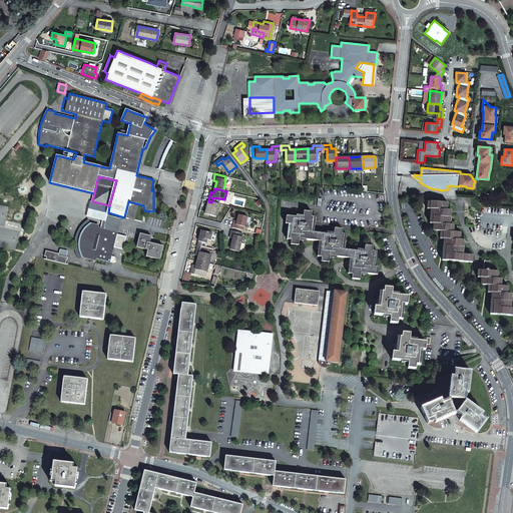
[(370,226),(380,227),(382,213),(322,206),(322,198),(316,198),(314,217),(311,217),(312,212),(304,211),(304,218),(287,216),(286,223),(292,224),(290,239),(292,239),(291,244),(299,245),(300,239),(322,241),(320,257),(322,257),(322,262),(329,263),(330,255),(353,259),(351,274),(353,274),(352,279),(360,280),(360,273),(377,275),(378,268),(372,267),(374,250),(372,250),(373,246),(365,245),(365,252),(342,249),(344,234),(342,234),(343,229),(369,232),(370,226)]
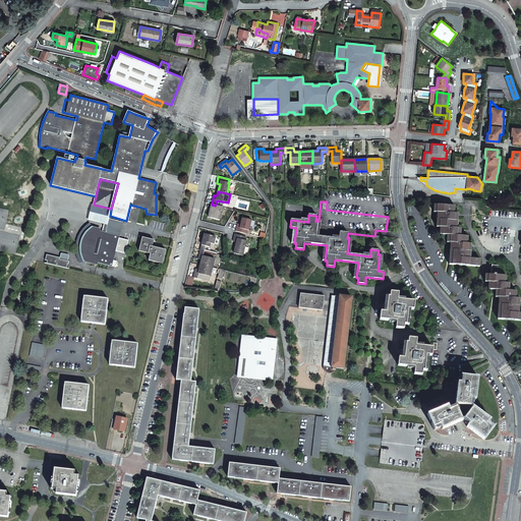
[(94,205),(90,220),(104,224),(108,225),(109,219),(110,216),(111,210),(111,209),(94,205)]
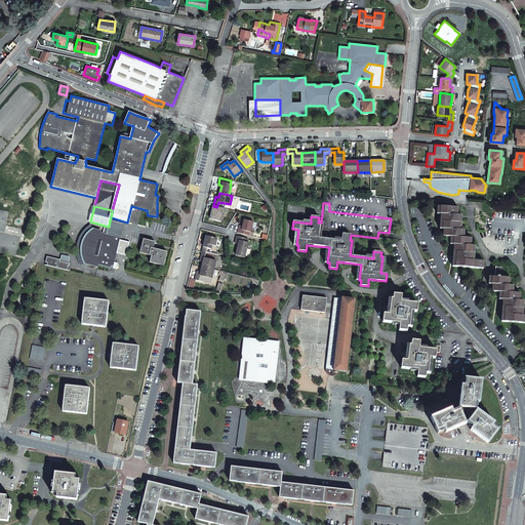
[(216,207),(213,206),(210,218),(220,221),(225,208),(224,208),(216,207)]
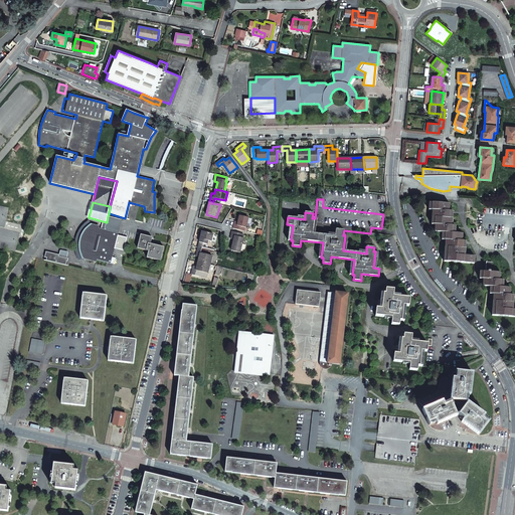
[(450,204),(428,202),(428,209),(432,210),(434,211),(432,212),(431,224),(435,224),(436,226),(435,227),(435,231),(442,232),(441,239),(445,239),(446,241),(445,242),(444,262),(474,264),(475,256),(465,255),(464,253),(465,252),(466,241),(459,241),(462,238),(463,234),(455,233),(456,226),(449,225),(452,223),(453,211),(447,211),(449,209),(450,204)]
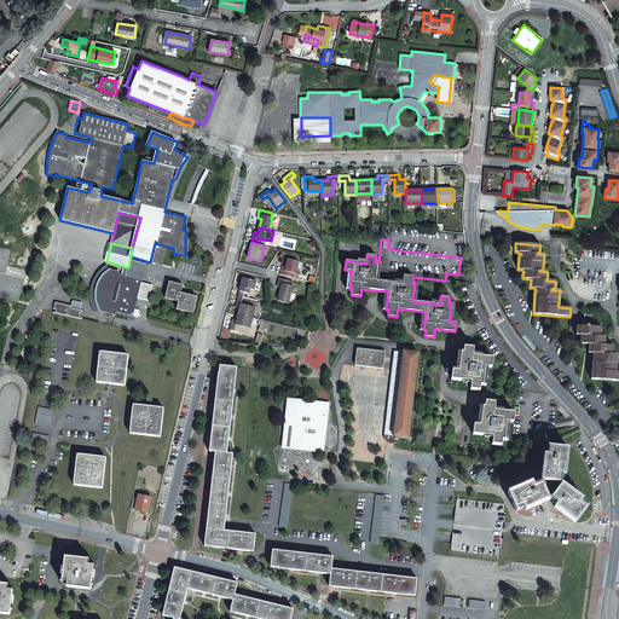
[(282,266),(281,275),(293,278),(294,273),(295,273),(299,261),(288,259),(285,267),(282,266)]
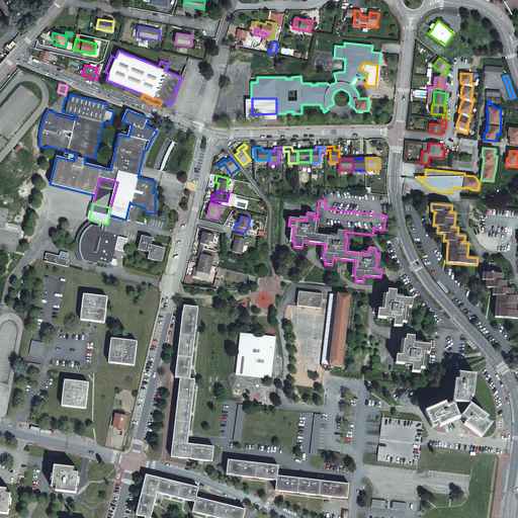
[(121,221),(108,218),(107,224),(105,232),(101,231),(100,231),(93,229),(92,230),(89,226),(87,227),(85,229),(83,232),(82,233),(80,237),(79,241),(79,243),(78,246),(78,248),(79,253),(79,256),(81,260),(85,257),(86,259),(110,265),(117,235),(121,221)]
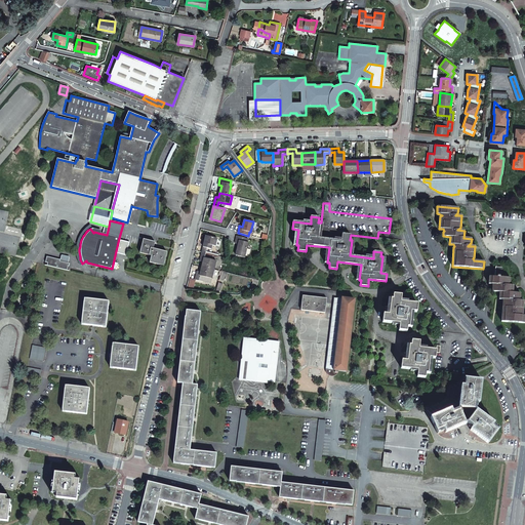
[(202,252),(205,253),(207,248),(210,249),(211,245),(215,246),(216,238),(206,236),(202,252)]
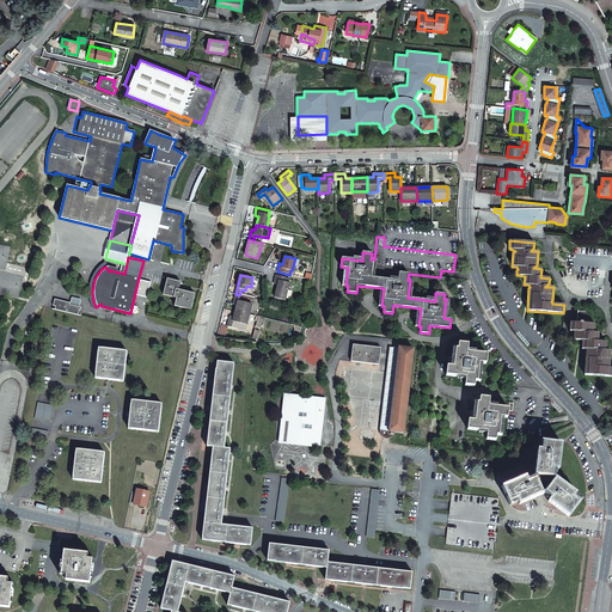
[(288,282),(288,279),(276,275),(274,283),(277,285),(274,298),(276,299),(282,300),(285,300),(289,283),(288,282)]
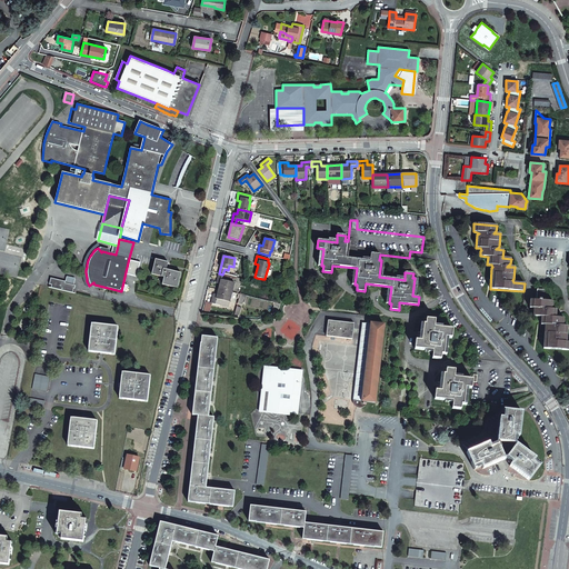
[(168,262),(156,259),(152,275),(163,278),(162,285),(177,288),(180,273),(166,270),(168,262)]
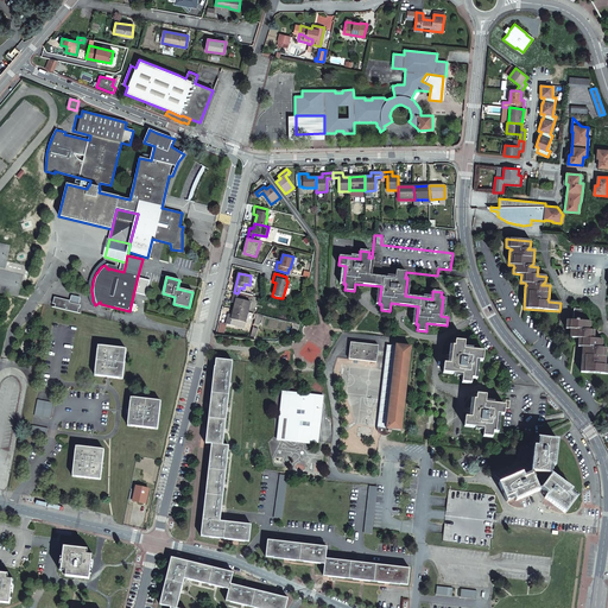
[(233,309),(248,312),(251,302),(236,299),(238,293),(234,292),(230,302),(235,303),(233,309)]
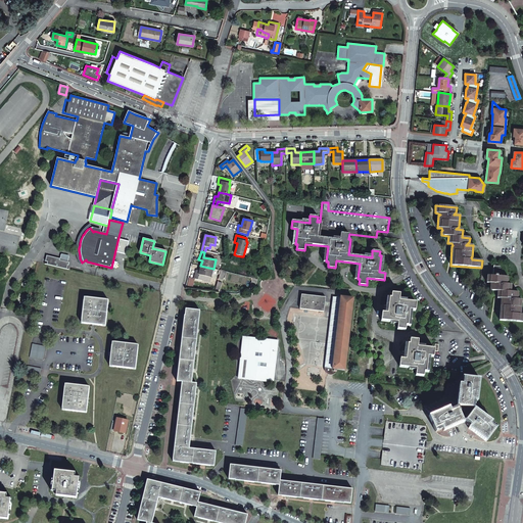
[(47,265),(66,270),(67,266),(68,266),(69,263),(60,260),(60,259),(47,255),(45,262),(47,262),(47,265)]
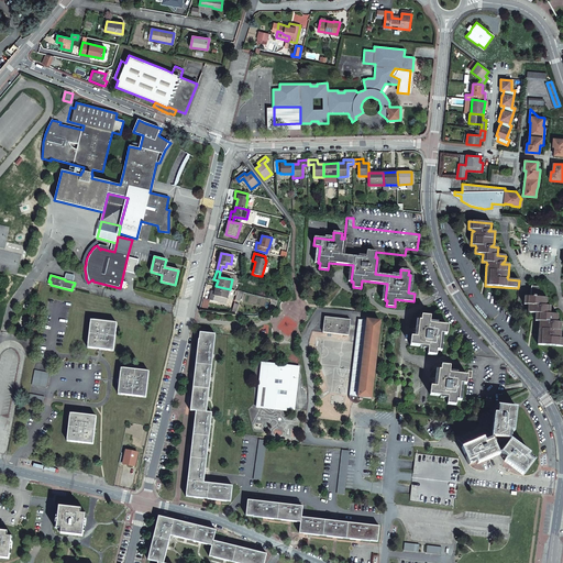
[(539,324),(538,344),(562,346),(562,338),(561,339),(559,337),(561,335),(562,322),(555,322),(558,320),(559,315),(550,313),(551,307),(543,306),(547,304),(548,298),(541,298),(542,287),(539,287),(539,285),(537,285),(537,287),(531,286),(530,297),(525,297),(523,305),(528,305),(529,307),(528,308),(527,312),(536,313),(534,321),(539,321),(540,323),(539,324)]
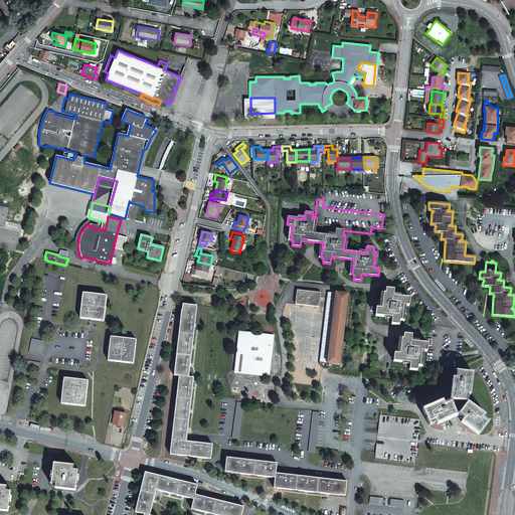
[(207,274),(210,265),(197,262),(196,267),(193,266),(191,275),(195,276),(196,271),(207,274)]
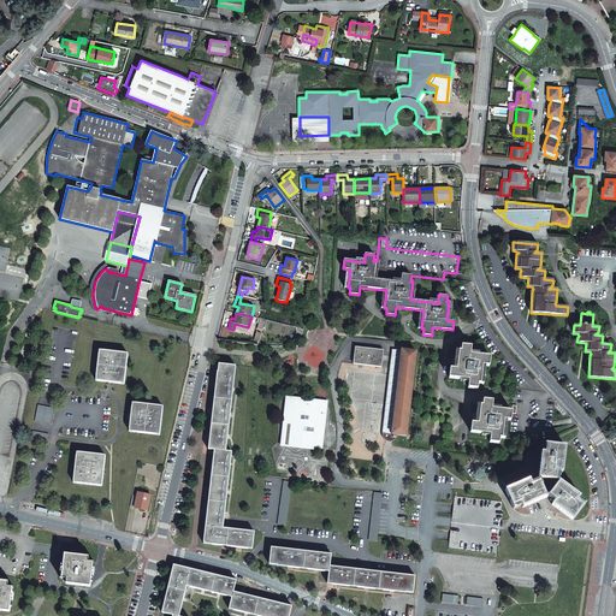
[(302,337),(303,329),(295,326),(294,330),(300,331),(298,338),(302,337)]
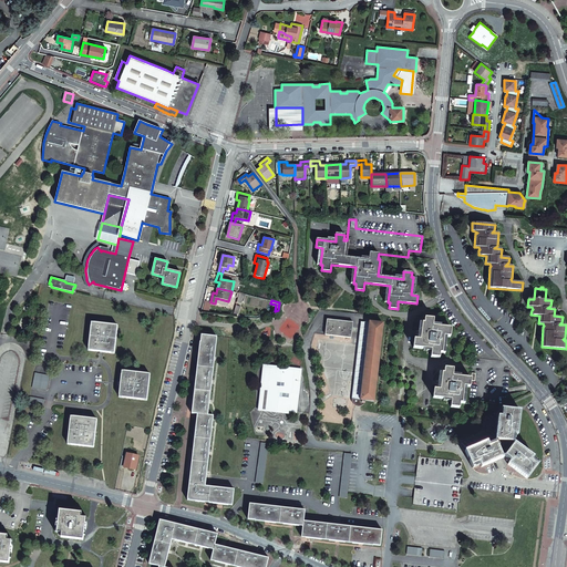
[(433,319),(424,318),(424,323),(422,323),(420,340),(414,339),(413,348),(431,350),(431,357),(439,358),(440,352),(442,353),(444,337),(450,337),(451,329),(432,327),(433,319)]
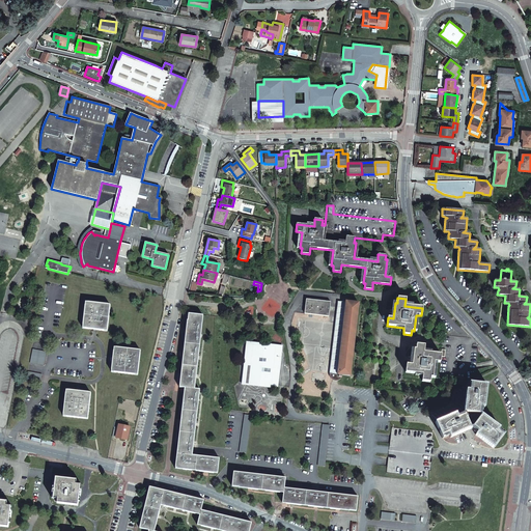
[(331,302),(306,299),(305,313),(329,316),(331,302)]
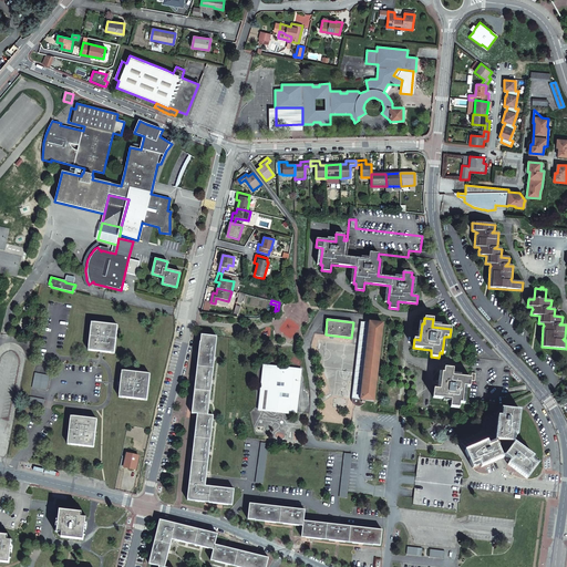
[(117,326),(91,322),(88,350),(114,353),(117,326)]
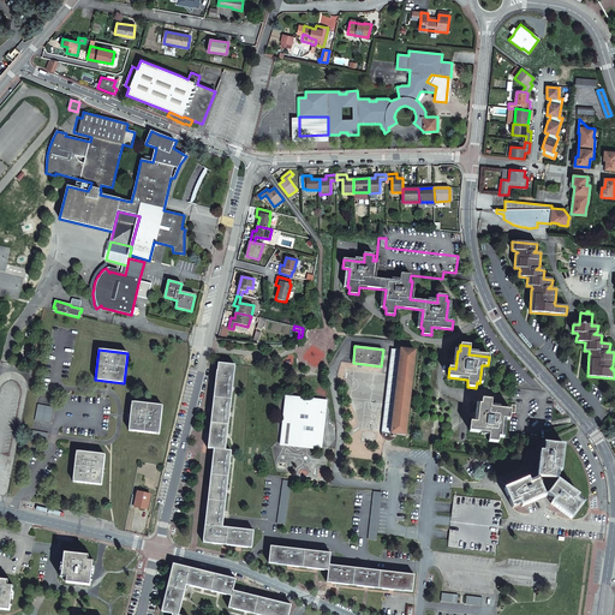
[(392,434),(401,351),(392,350),(381,433),(382,435),(382,436),(383,437),(383,439),(384,440),(386,441),(387,441),(389,441),(390,441),(393,440),(395,439),(395,436),(396,435),(396,434),(392,434)]
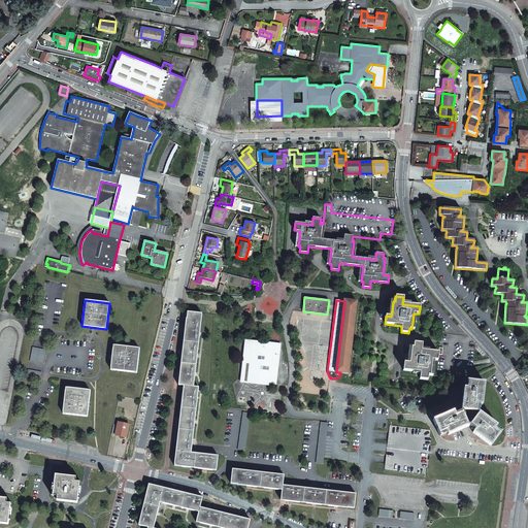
[(356,301),(344,300),(344,301),(336,372),(340,372),(348,373),(356,301)]
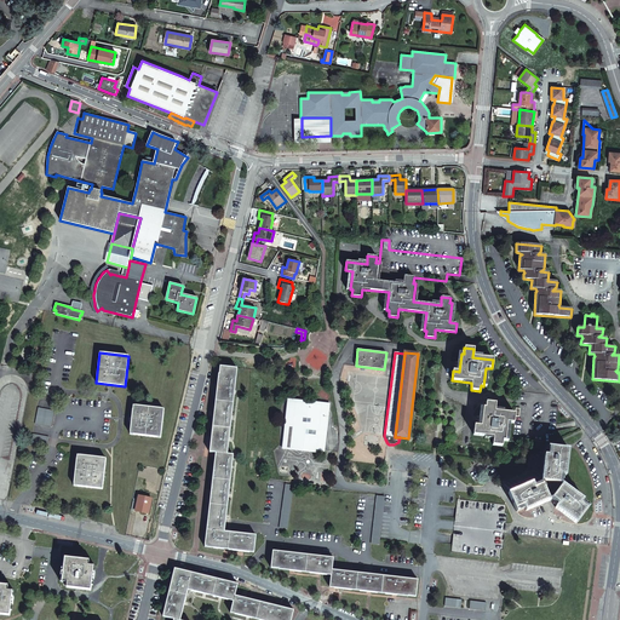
[(227,454),(236,368),(220,367),(219,374),(218,374),(217,385),(213,418),(210,452),(216,453),(205,546),(227,550),(253,554),(256,535),(224,532),(233,455),(227,454)]
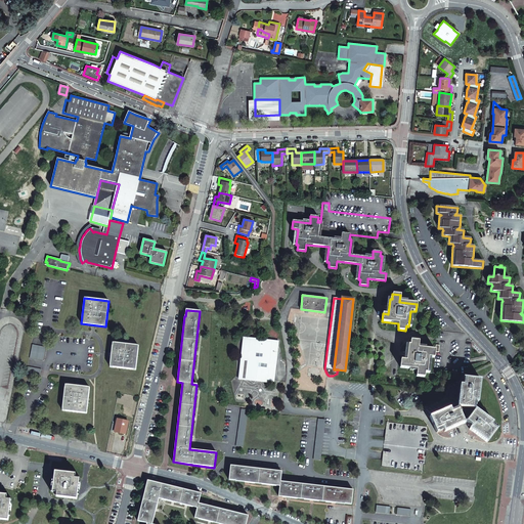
[(435,350),(434,358),(432,374),(460,377),(464,374),(465,367),(471,367),(472,364),(469,364),(472,343),(464,334),(437,331),(435,350)]
